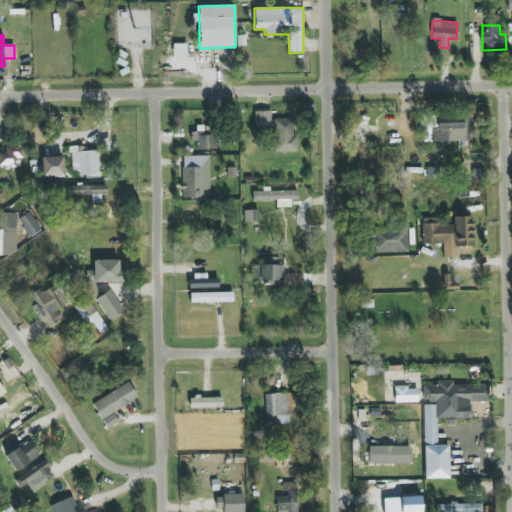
[(271,130),(271,111),(254,112),(254,130),(271,130)]
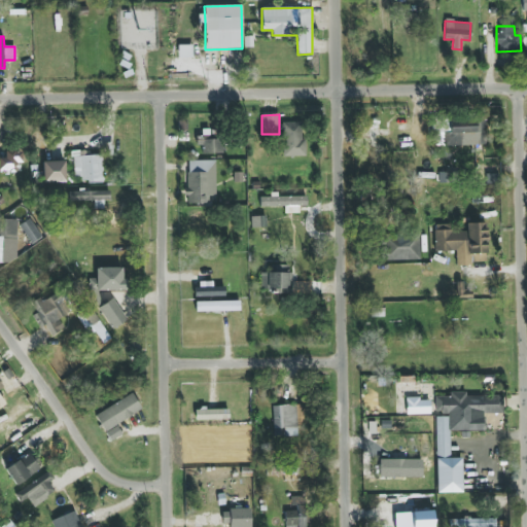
[(443,146),(486,145),(486,119),(449,120),(449,132),(443,132),(443,146)]
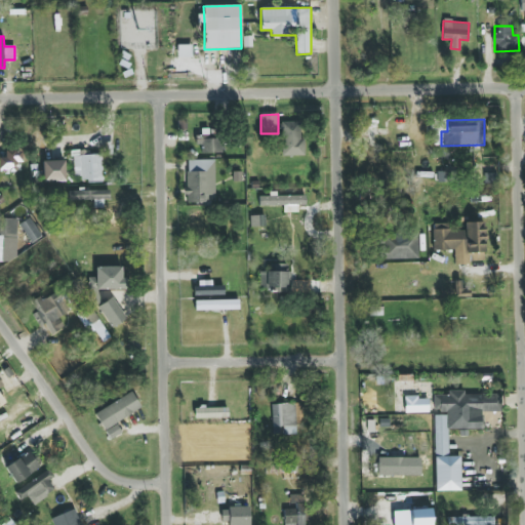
[(282,156),(304,156),(303,121),(281,122),(282,156)]
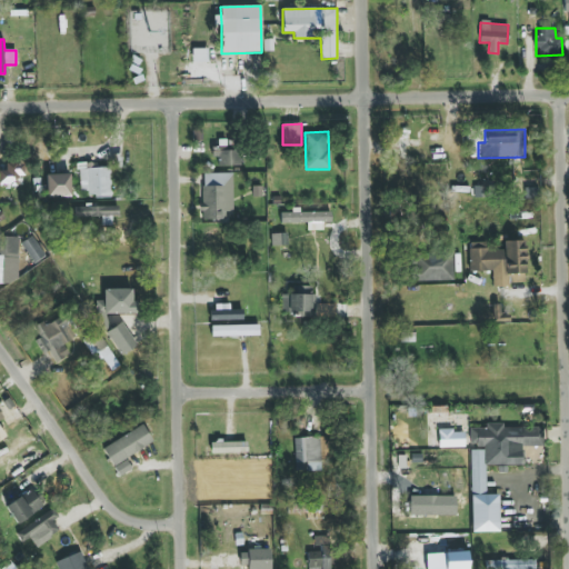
[(219,166),(240,166),(241,152),(219,152),(219,166)]
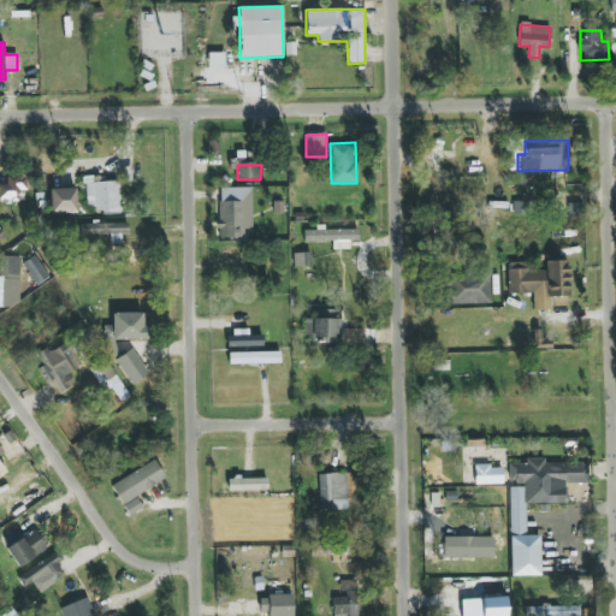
[(25,177),(6,177),(6,185),(0,184),(0,199),(25,200),(25,177)]
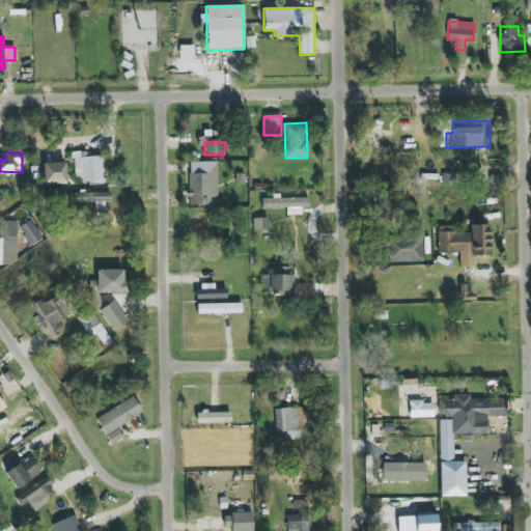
[(44,163),(44,185),(66,184),(65,162),(44,163)]
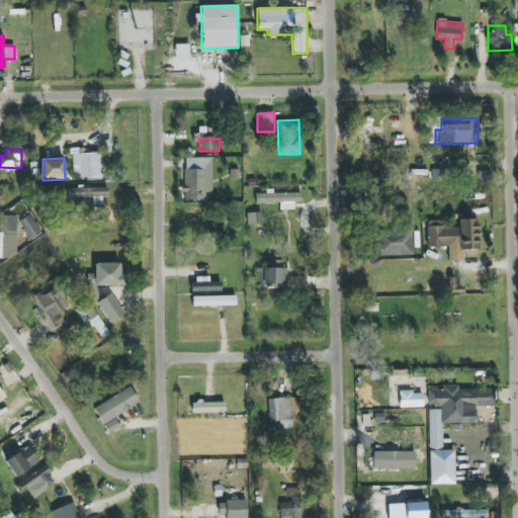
[(211,158),(184,158),(183,200),(211,201),(211,158)]
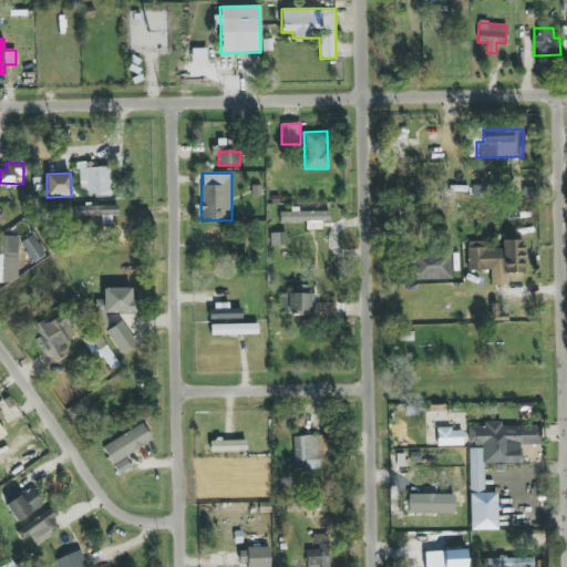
[(473,199),(488,198),(487,186),(472,186),(473,199)]
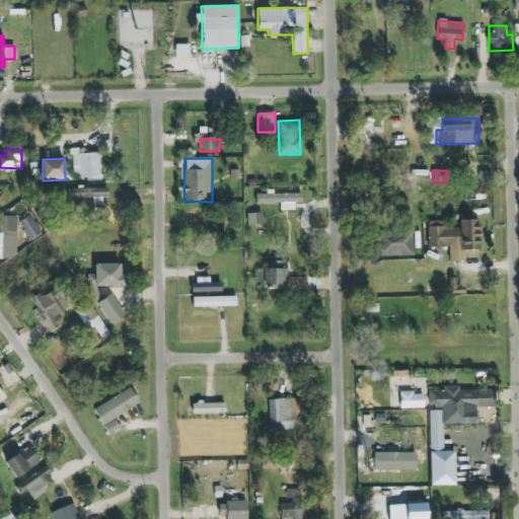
[(108,198),(108,189),(70,189),(70,198),(108,198)]
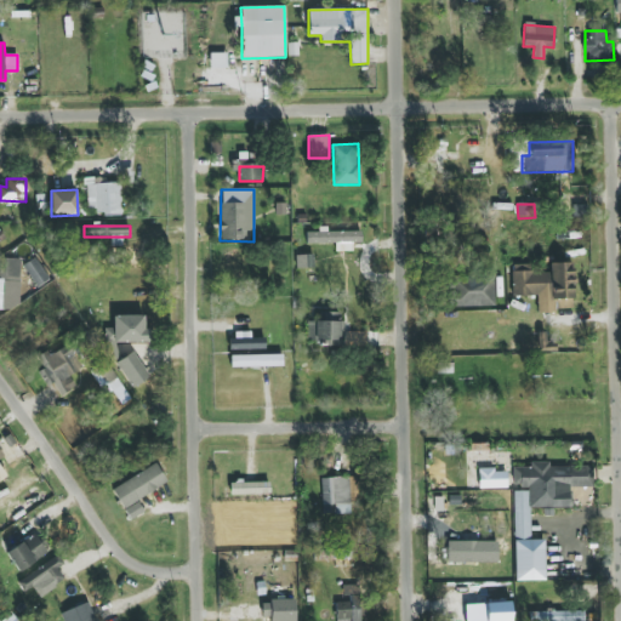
[(306,233),(306,244),(362,243),(362,231),(323,232),(306,233)]
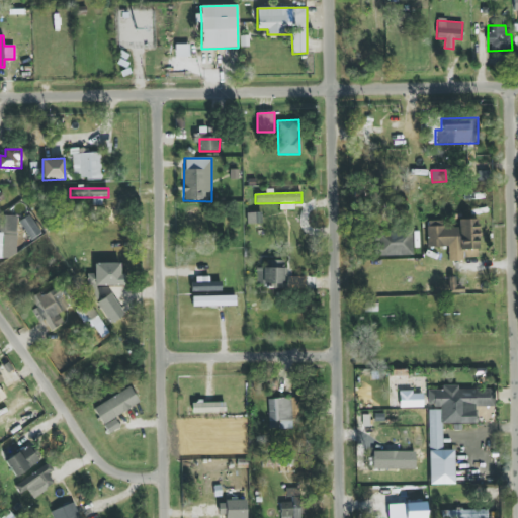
[(41,234),(30,214),(19,222),(30,240),(41,234)]
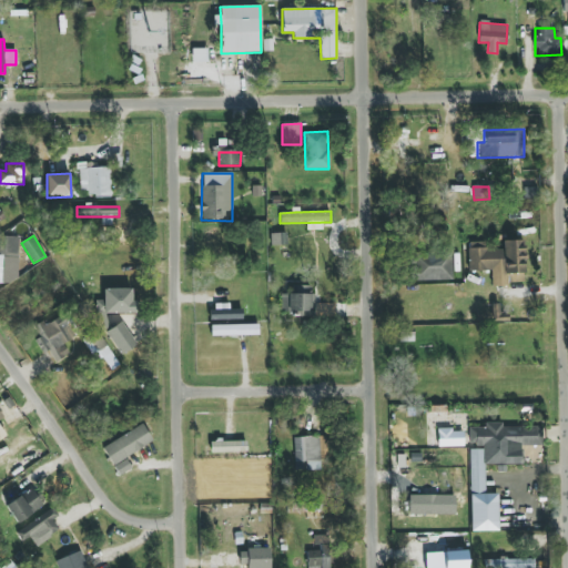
[(0,283),(18,284),(19,236),(0,236),(0,283)]
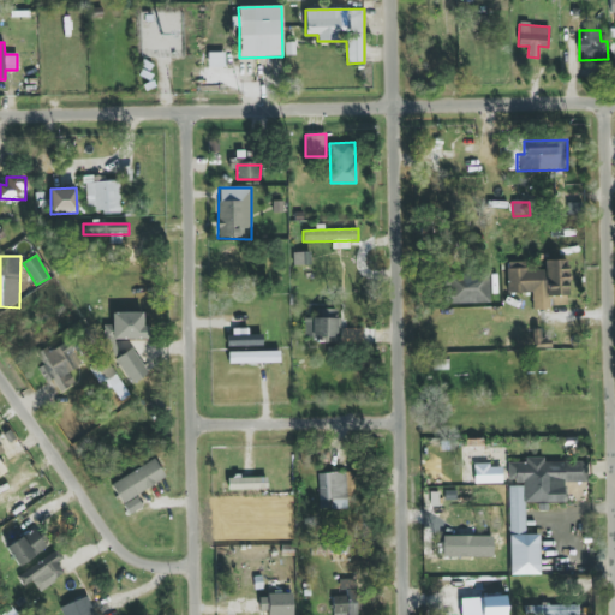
[(567,308),(567,261),(544,261),(544,270),(525,270),(525,262),(507,262),(507,293),(532,293),(532,308),(567,308)]
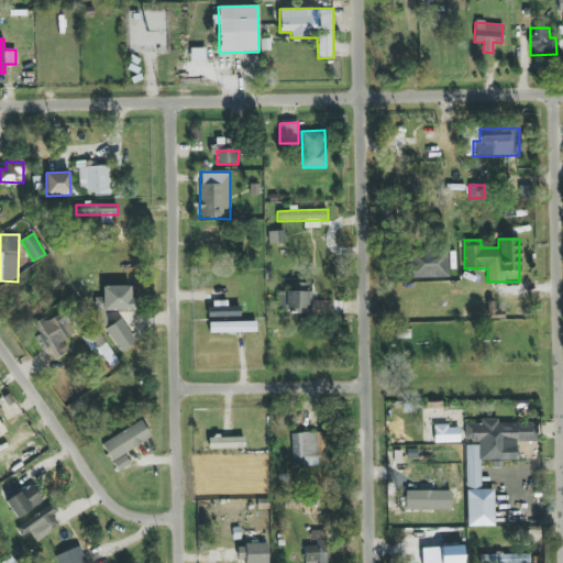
[(410,278),(449,277),(448,249),(409,250),(410,278)]
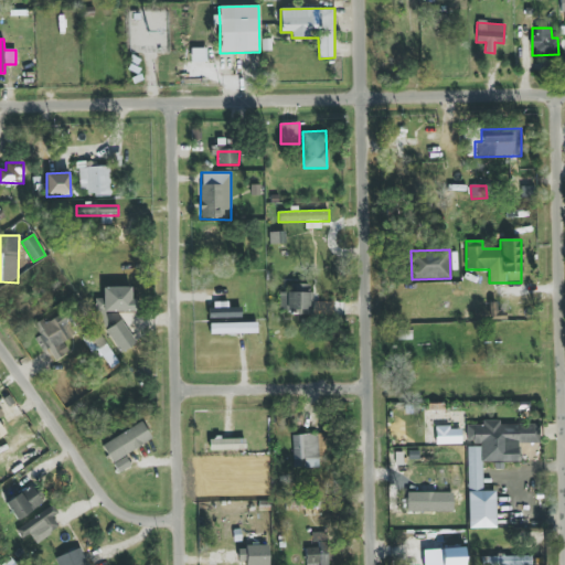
[(130,287),(103,287),(103,299),(95,299),(95,311),(136,311),(135,298),(130,298),(130,287)]
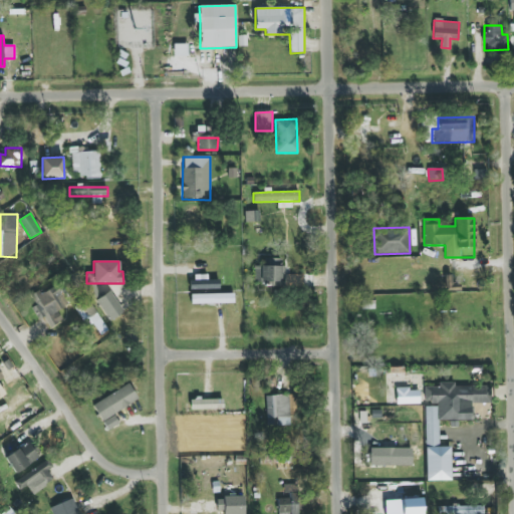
[(284,266),(254,266),(254,285),(302,286),(302,275),(284,275),(284,266)]
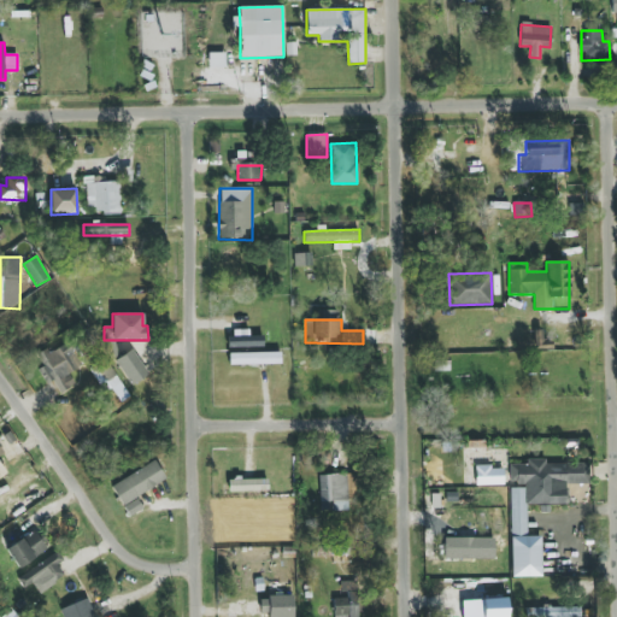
[(263,335),(228,336),(228,348),(263,347),(263,335)]
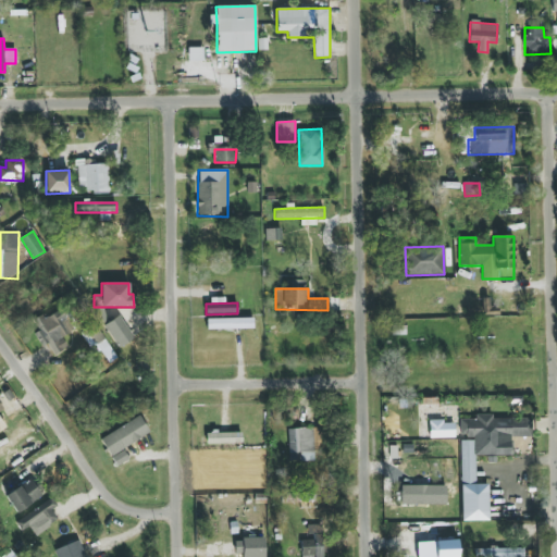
[(48,343),(54,355),(69,348),(62,336),(77,329),(66,306),(35,321),(40,331),(35,333),(41,346),(48,343)]
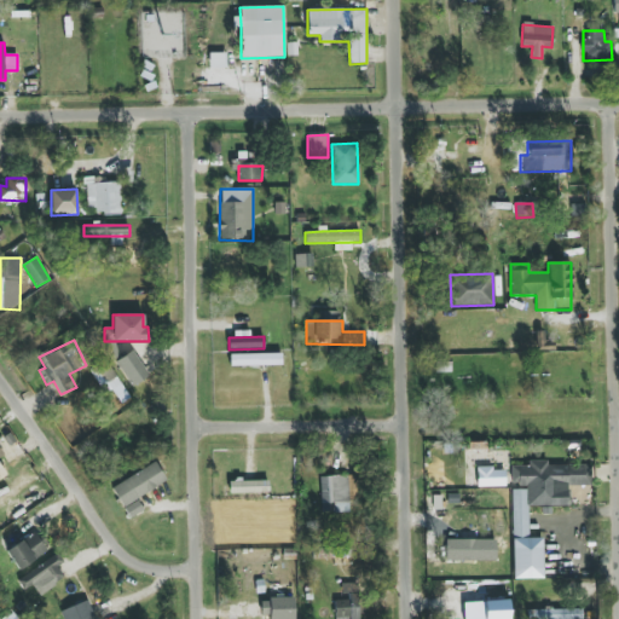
[(115,362),(132,387),(149,375),(132,351),(115,362)]
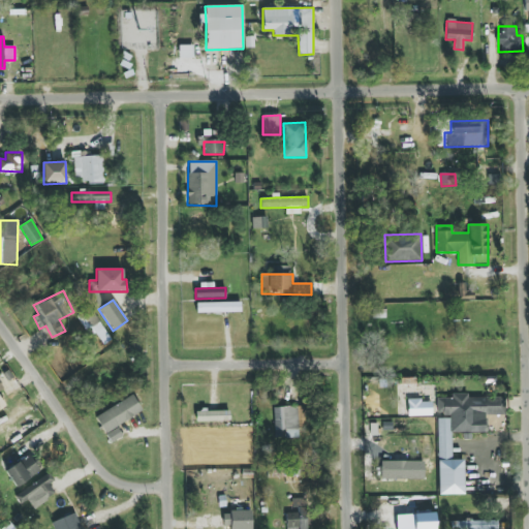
[(196,303),(196,313),(241,312),(240,302),(196,303)]
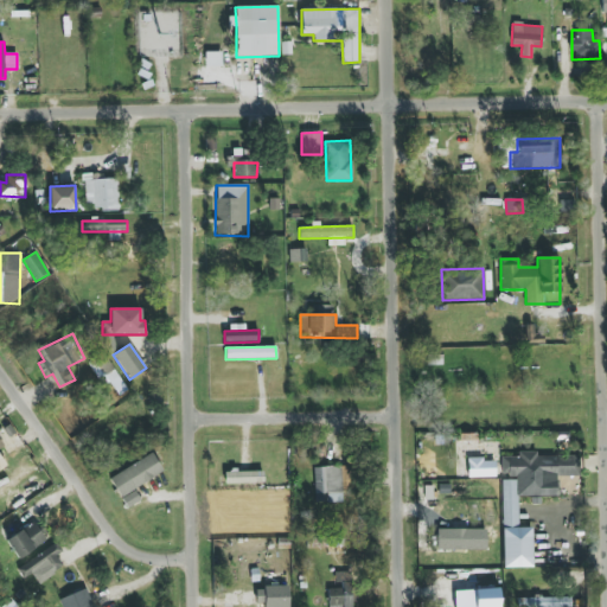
[(110,382),(119,395),(127,390),(104,353),(89,363),(103,385),(110,382)]
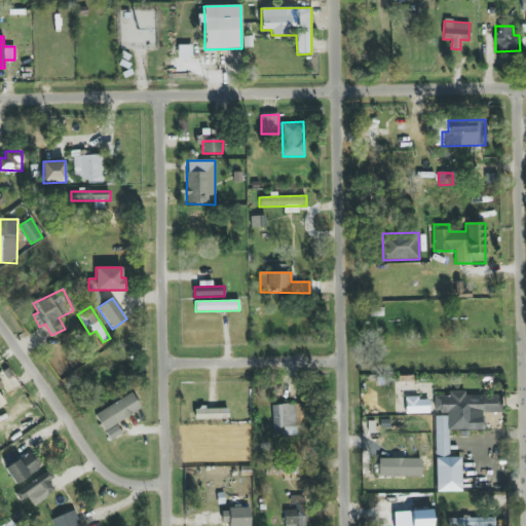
[(0,396),(0,389),(4,387),(0,380),(0,413),(8,409),(0,396)]
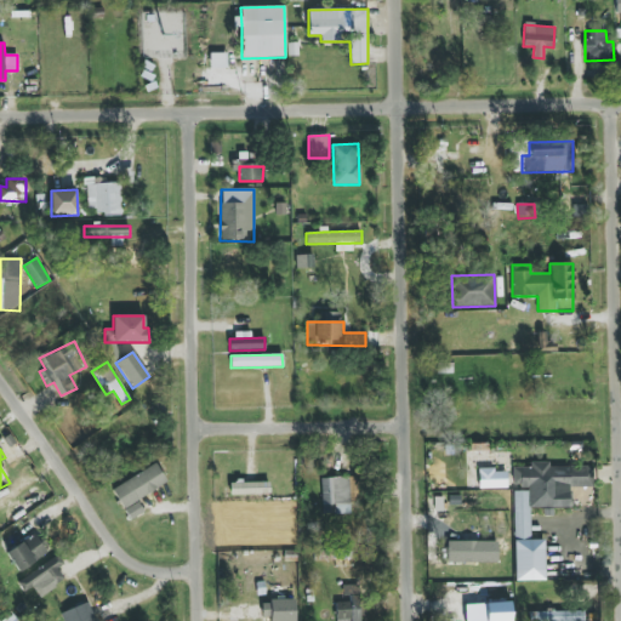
[(514,581),(545,580),(545,540),(530,540),(530,508),(571,508),(571,488),(593,488),(593,466),(548,467),(548,462),(530,462),(530,468),(513,468),(513,489),(514,581)]
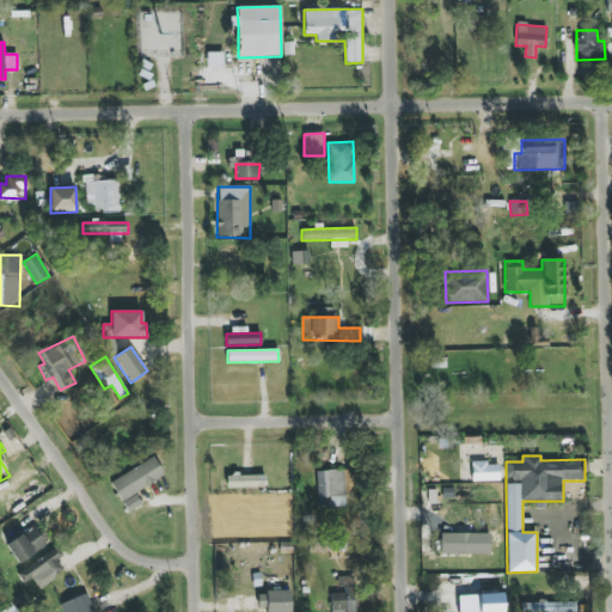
[(165,476),(154,457),(110,482),(128,513),(141,505),(135,494),(165,476)]
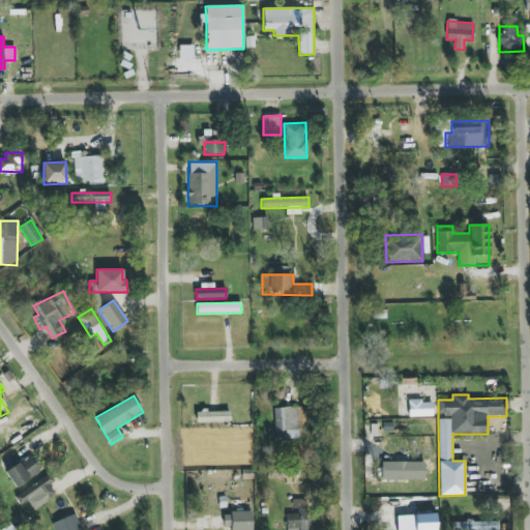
[(432,401),(409,401),(409,417),(432,416),(432,401)]
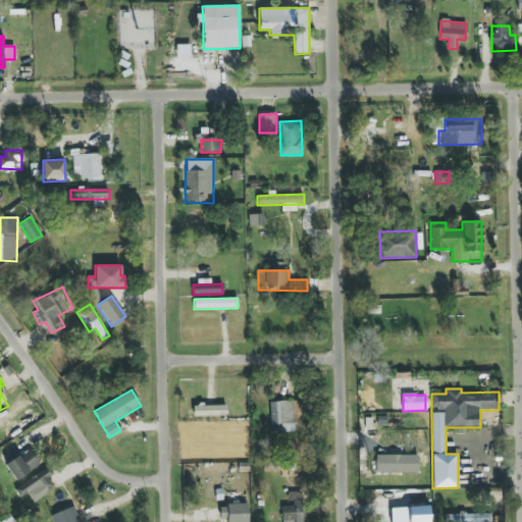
[(271,432),(295,432),(295,422),(301,422),(301,401),(270,402),(271,432)]
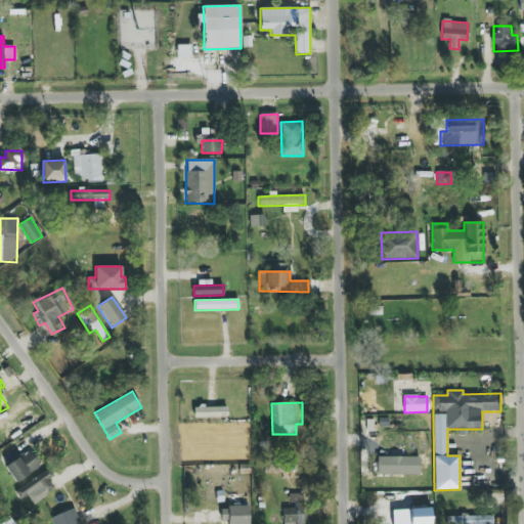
[(227,406),(193,407),(194,418),(227,417),(227,406)]
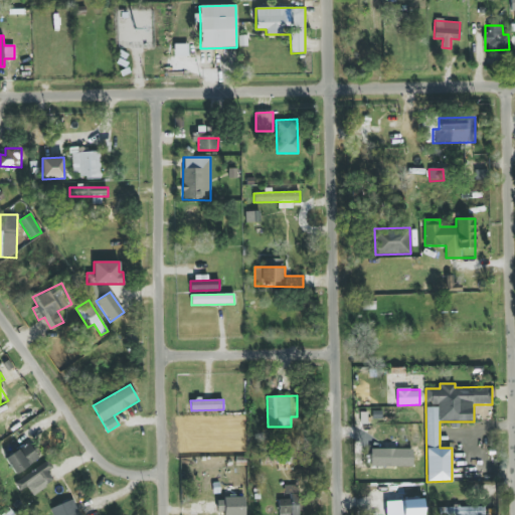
[(5,459),(16,475),(39,459),(28,443),(5,459)]
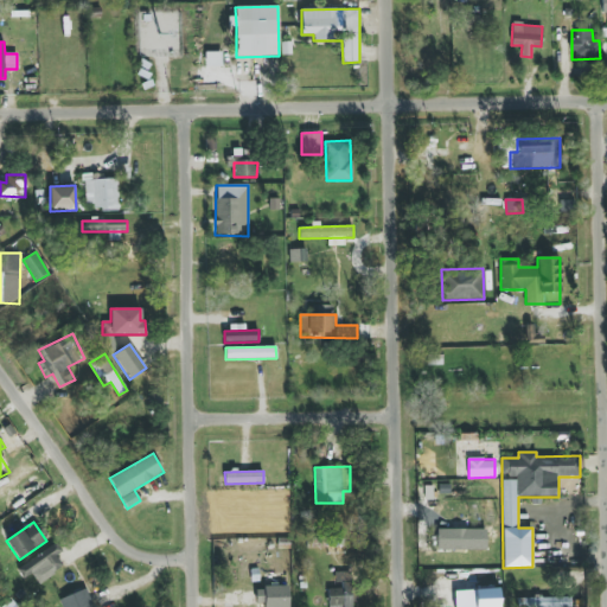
[(46,566),(51,573),(64,564),(51,545),(18,569),(25,580),(46,566)]
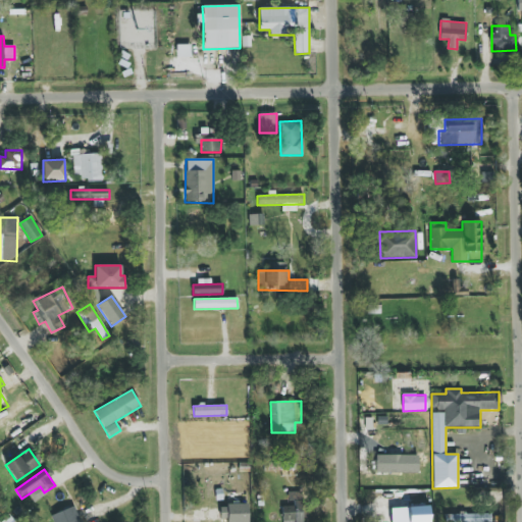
[(302,521),(302,492),(291,492),(292,507),(281,507),(281,521),(302,521)]
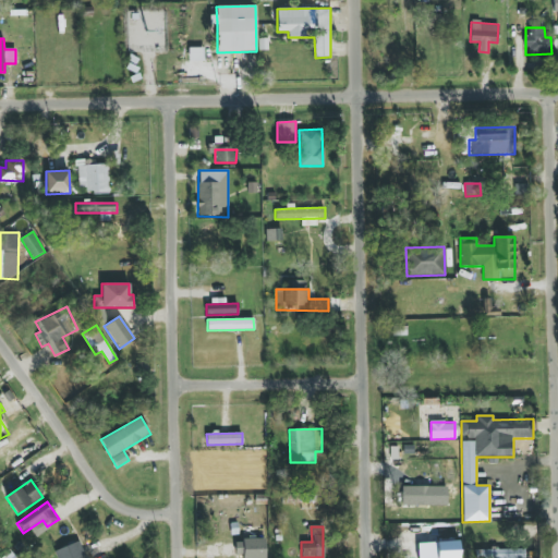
[(235,555),(243,554),(242,557),(265,557),(265,540),(235,540),(235,555)]
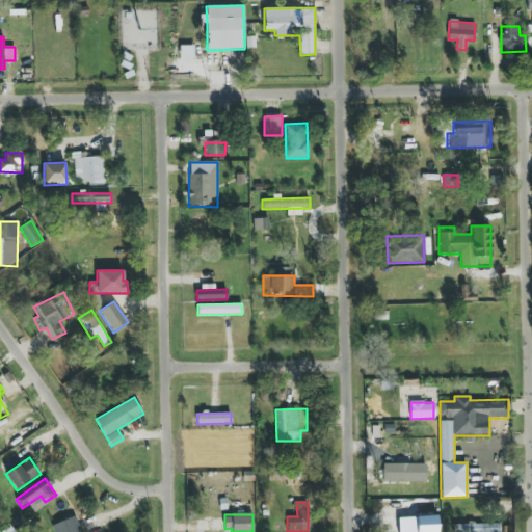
[(416,531),(436,531),(437,515),(416,516),(416,531)]
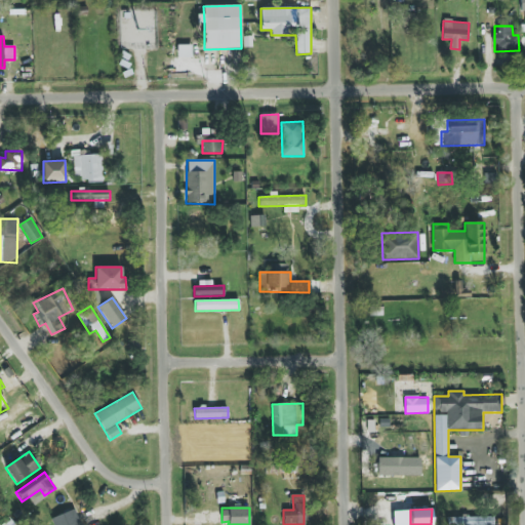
[(80,524),(76,510),(52,517),(54,524),(80,524)]
